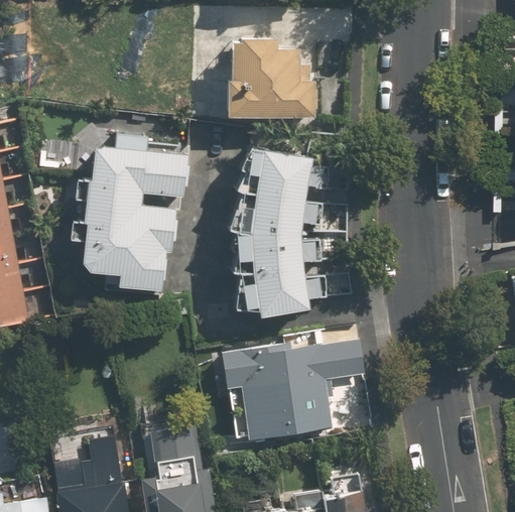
[(314,83),(302,82),(266,38),(234,37),(232,83),(226,83),(225,117),(312,120),(314,83)]
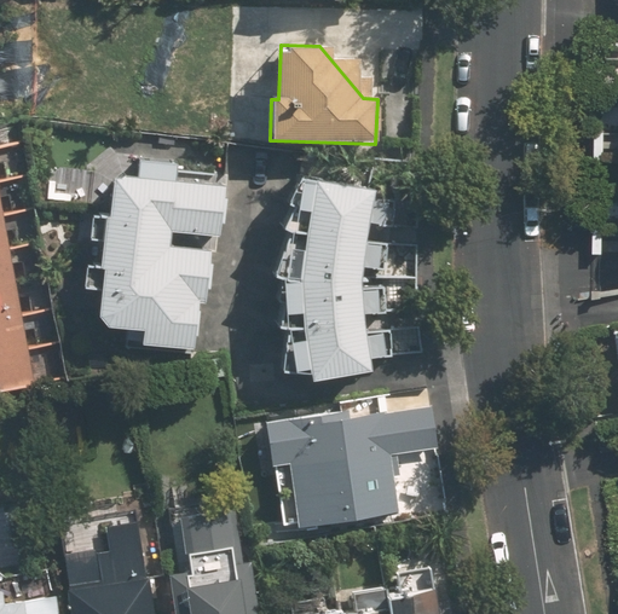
[(374,377),(376,361),(420,355),(423,332),(398,334),(404,180),(286,168),(284,187),(246,184),(220,161),(130,152),(108,169),(104,203),(80,201),(70,305),(93,307),(91,334),(120,351),(218,360),(227,264),(270,268),(281,381),(354,384),(374,377)]
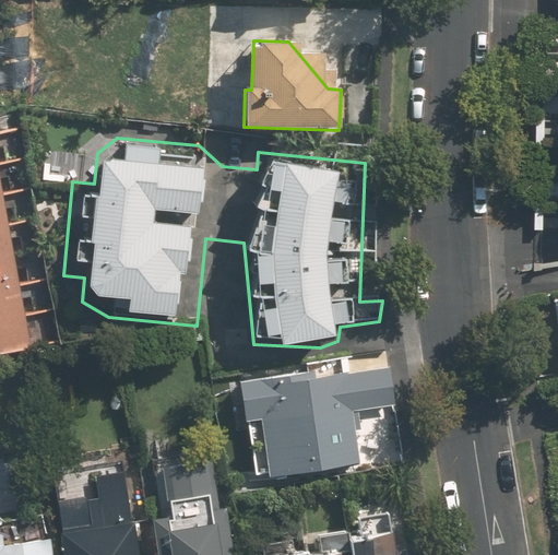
[(0,355),(32,351),(0,179),(0,355)]
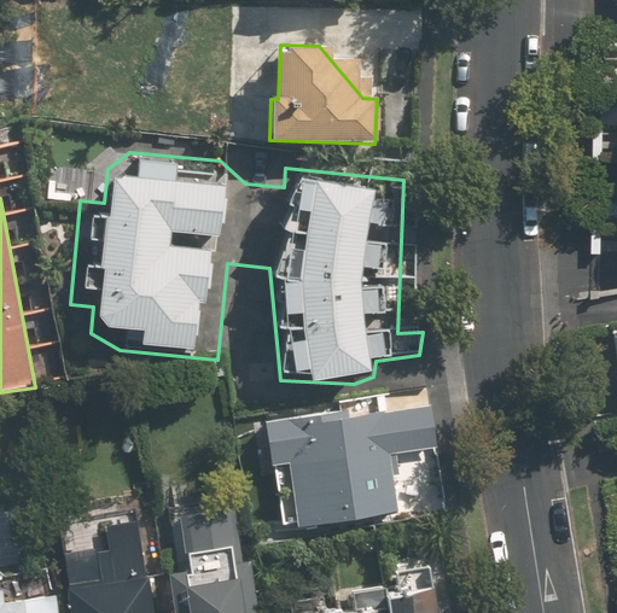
[(388,408),(281,422),(295,526),(402,512),(388,408)]
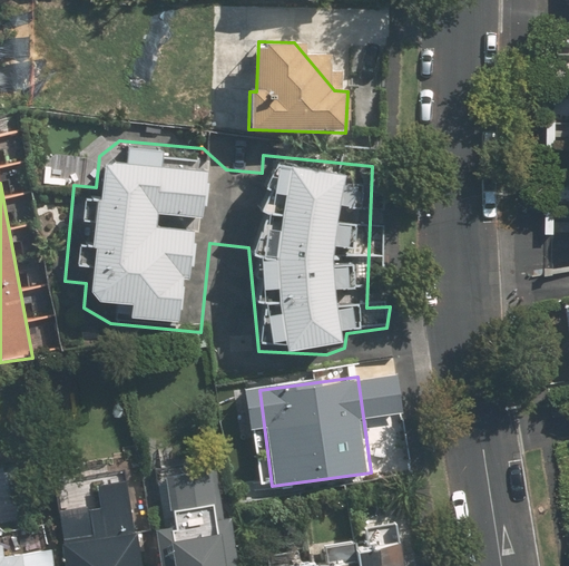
[(239,565),(232,520),(223,521),(213,468),(164,477),(173,527),(140,533),(146,565),(239,565)]
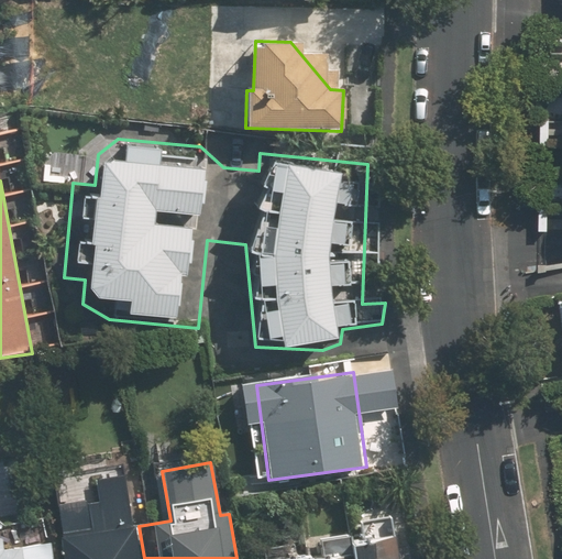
[(138,558),(123,474),(90,481),(94,497),(57,504),(66,558),(138,558)]
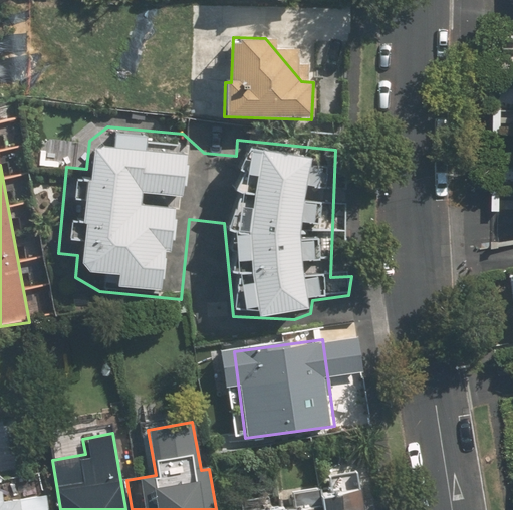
[(357,509),(355,491),(244,507),(244,509),(357,509)]
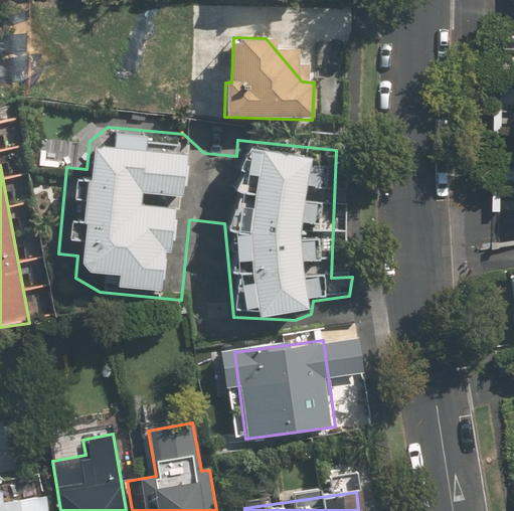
[(41,510),(39,497),(5,502),(4,496),(0,496),(0,510),(41,510)]
